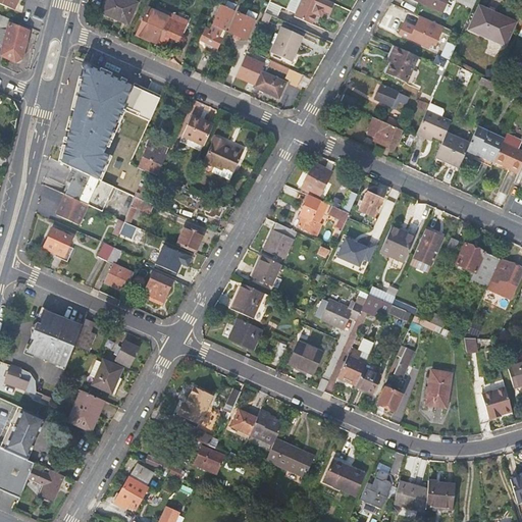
[(15,0),(0,0),(0,2),(14,9),(18,1),(15,0)]
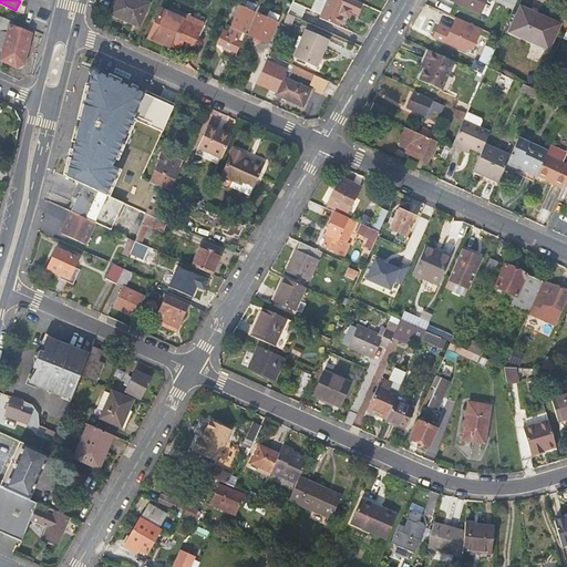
[(151,3),(143,0),(115,0),(111,12),(140,26),(151,3)]
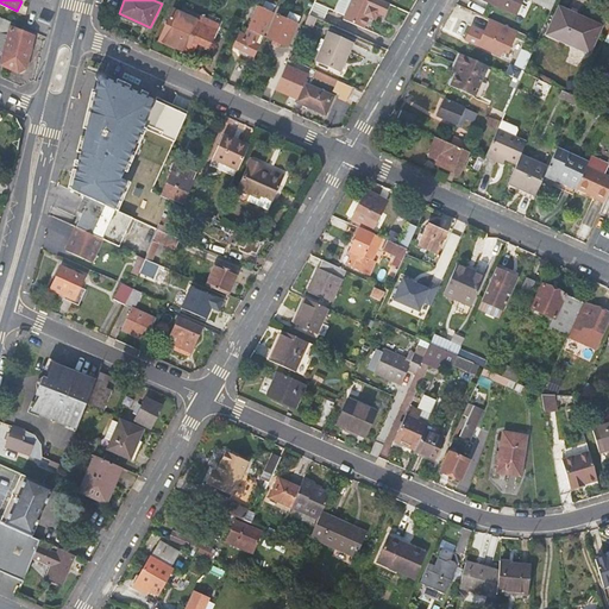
[(389,4),(382,0),(315,0),(315,1),(345,16),(344,19),(363,27),(369,17),(374,19),(376,12),(384,16),(389,4)]
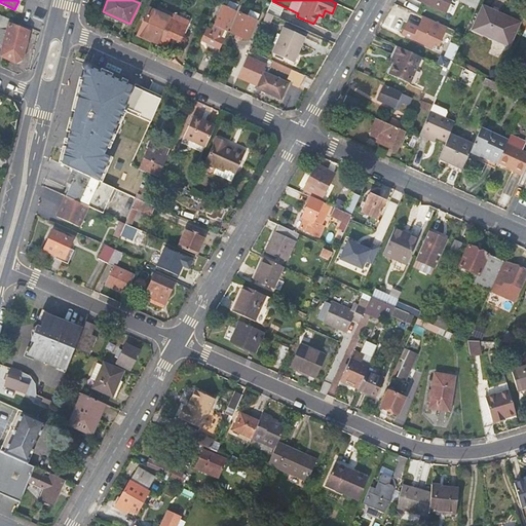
[(452,0),(420,0),(447,12),(452,0)]
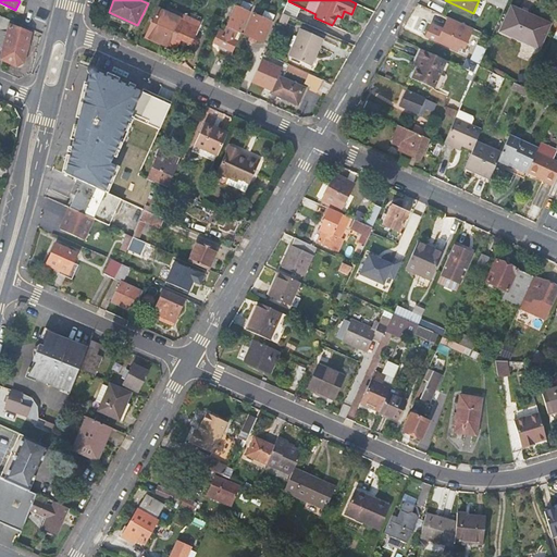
[(214,42),(234,51),(251,12),(237,5),(225,32),(221,29),(214,42)]
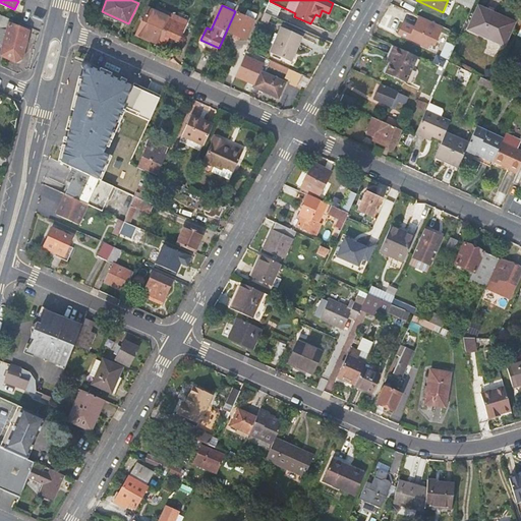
[(185,23),(149,7),(137,34),(164,46),(169,36),(178,40),(185,23)]
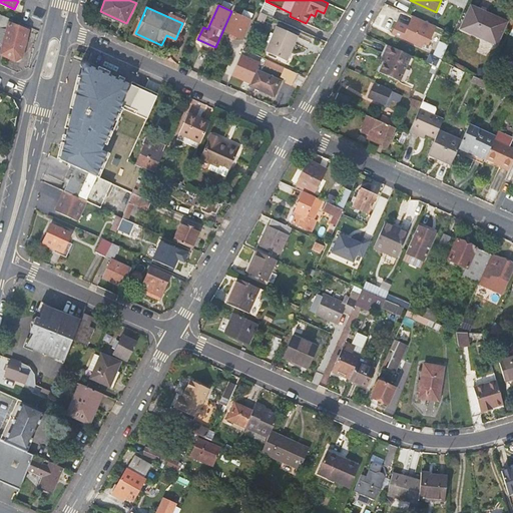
[(506,22),(472,7),(462,28),(497,43),(506,22)]
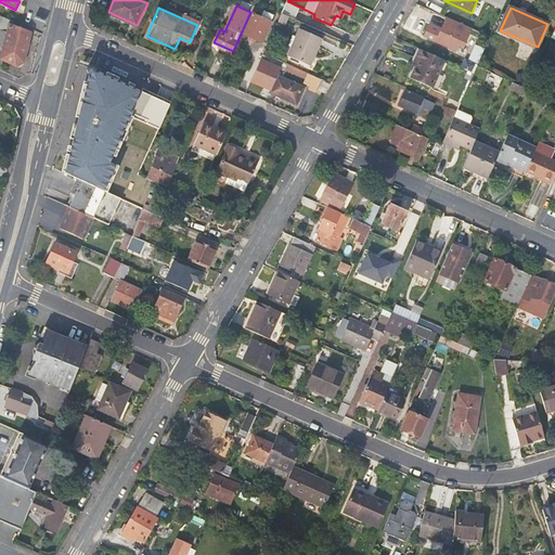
[(260,17),(253,14),(244,34),(262,41),(273,15),(263,11),(260,17)]
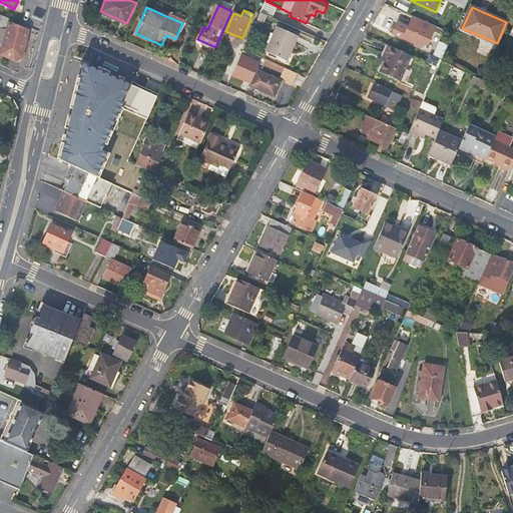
[(263,23),(267,15),(261,12),(257,21),(263,23)]
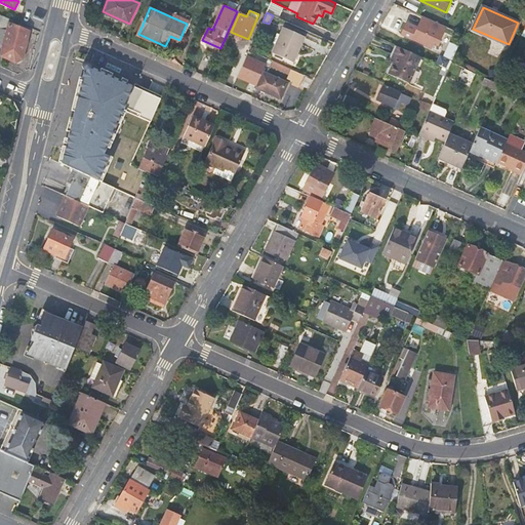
[(13,25),(15,21),(0,13),(0,26),(1,27),(0,31),(0,45),(2,46),(0,55),(15,62),(22,58),(30,31),(13,25)]
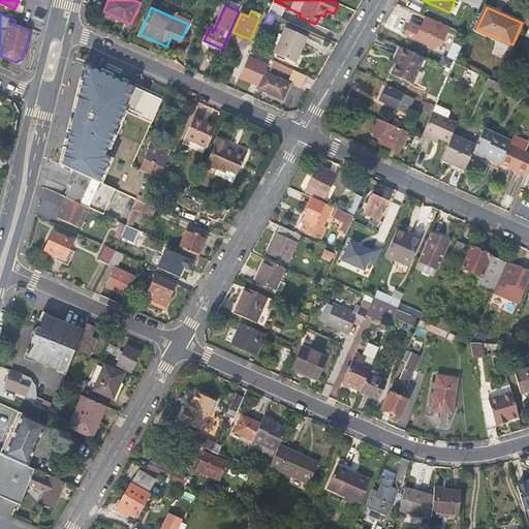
[(441,44),(449,26),(426,16),(415,39),(435,49),(438,42),(441,44)]
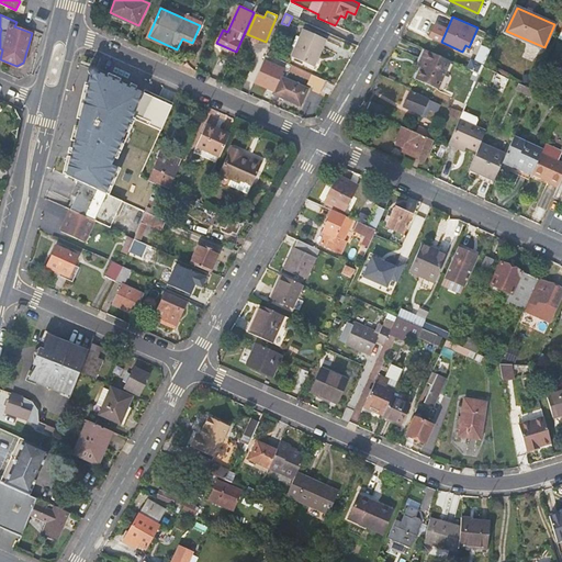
[(325,38),(304,30),(292,57),(314,66),(325,38)]
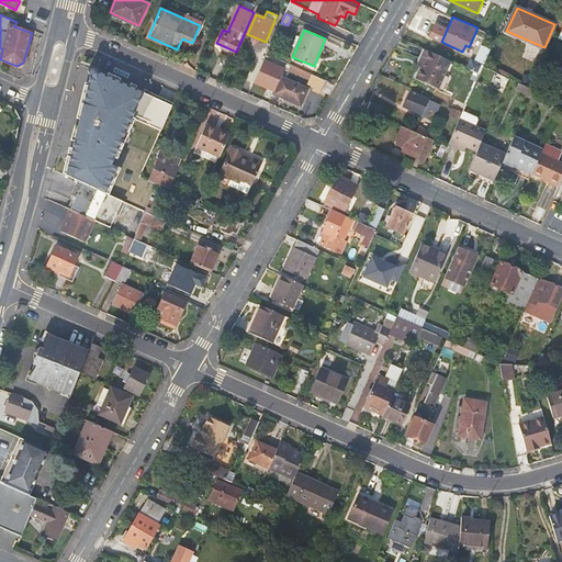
[(438,88),(451,60),(426,48),(422,59),(425,60),(416,79),(438,88)]
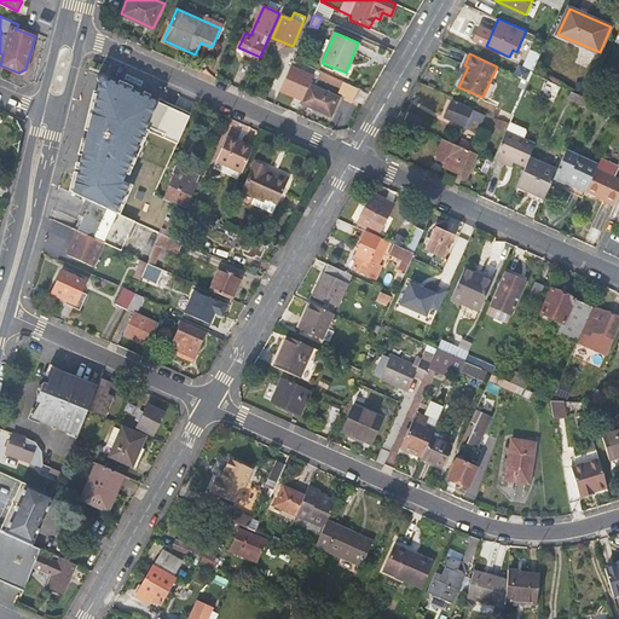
[(307,77),(312,67),(294,59),(288,73),(295,76),(298,73),(307,77)]
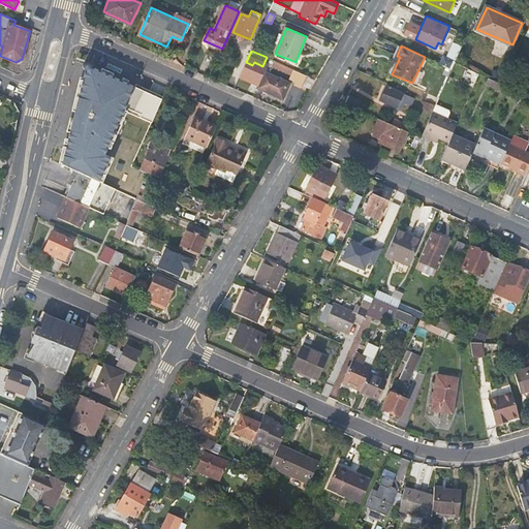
[(443,56),(440,63),(453,69),(456,62),(456,61),(443,56)]
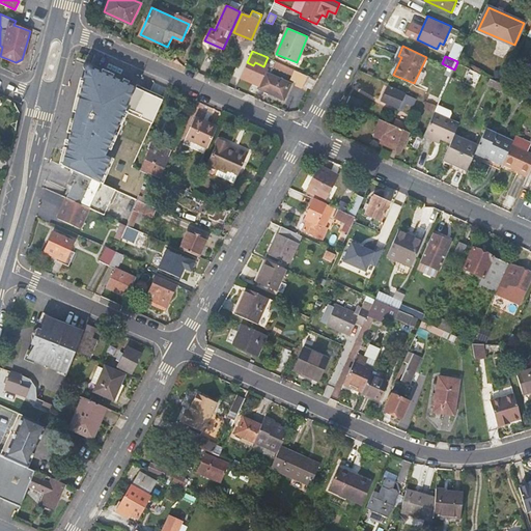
[(275,66),(291,75),(295,70),(277,62),(275,66)]
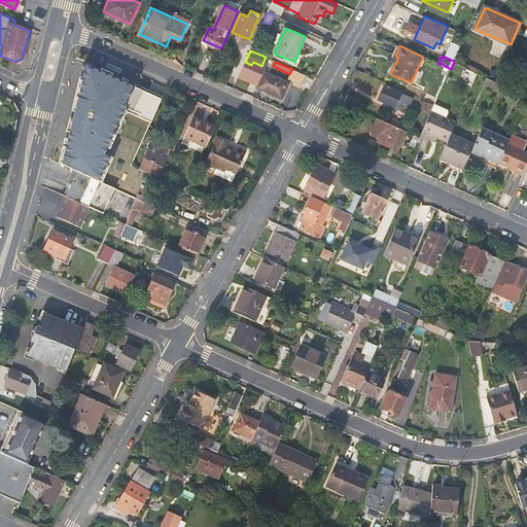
[(72,169),(100,181),(111,156),(105,154),(125,111),(151,124),(163,99),(92,67),(86,69),(62,164),(72,169)]
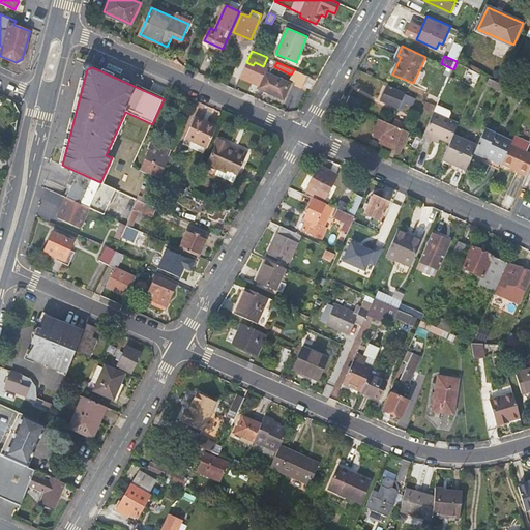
[(302,88),(307,76),(294,69),(291,75),(290,79),(297,82),(295,84),(302,88)]
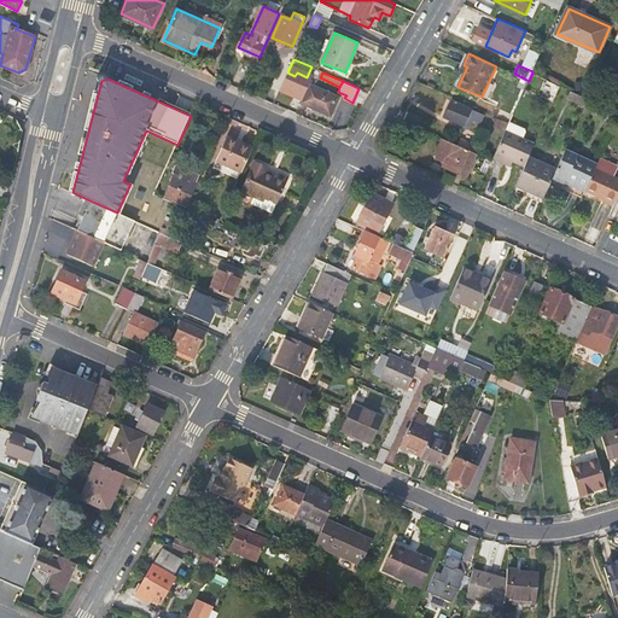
[(548,89),(558,93),(561,86),(552,81),(548,89)]
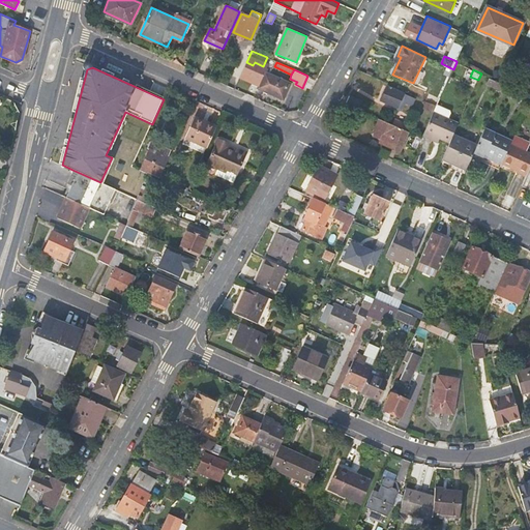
[(284,99),(290,84),(265,72),(259,88),(284,99)]
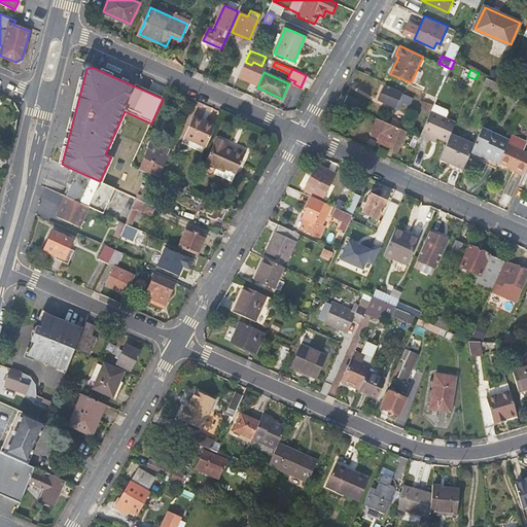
[(308,90),(313,78),(306,75),(301,88),(308,90)]
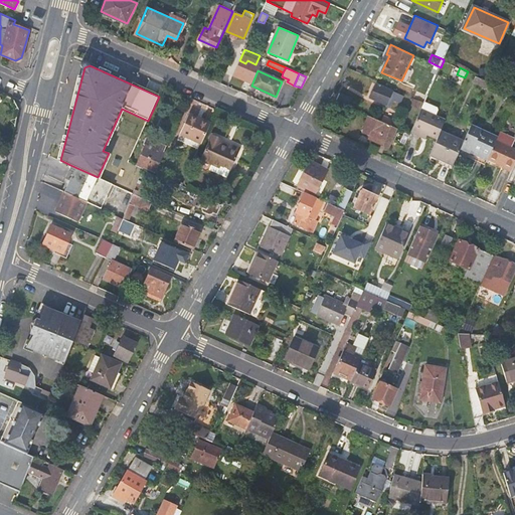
[(474,81),(488,89),(491,81),(477,75),(474,81)]
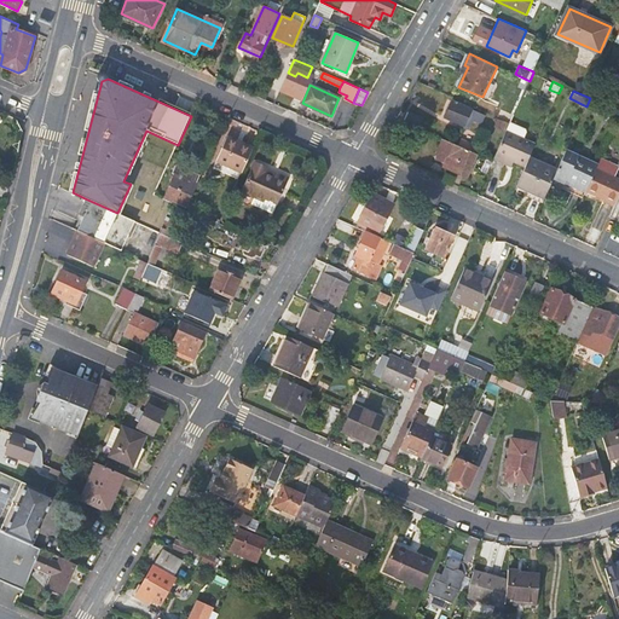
[(473,109),(452,99),(445,117),(464,126),(466,125),(470,127),(473,120),(469,119),(473,109)]
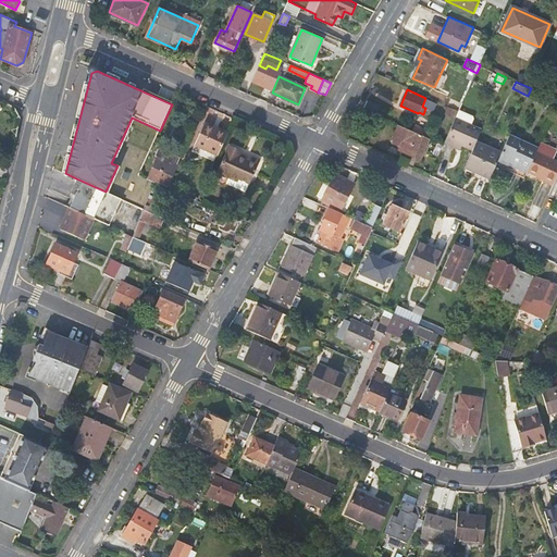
[(382,106),(369,100),(366,108),(378,114),(382,106)]
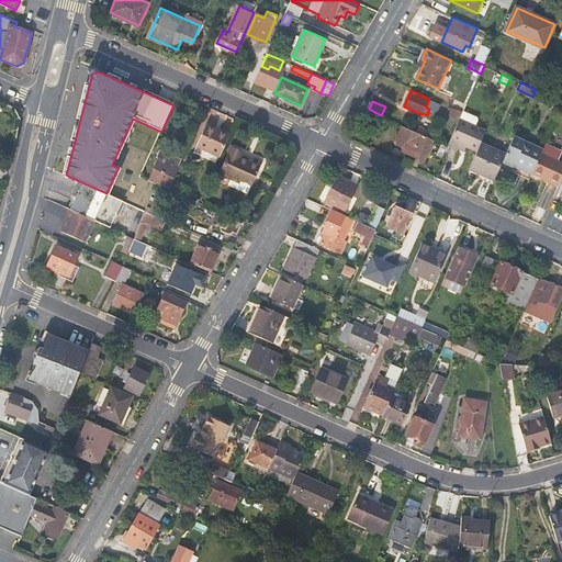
[(450,114),(460,119),(463,112),(453,107),(450,114)]
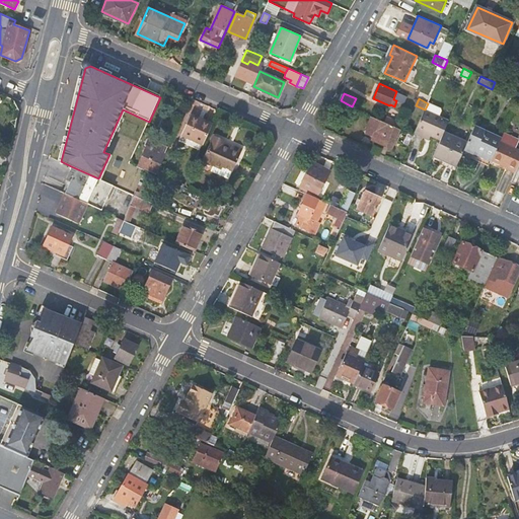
[(425,109),(417,129),(441,140),(445,131),(449,121),(439,116),(442,109),(428,102),(428,103),(425,109)]
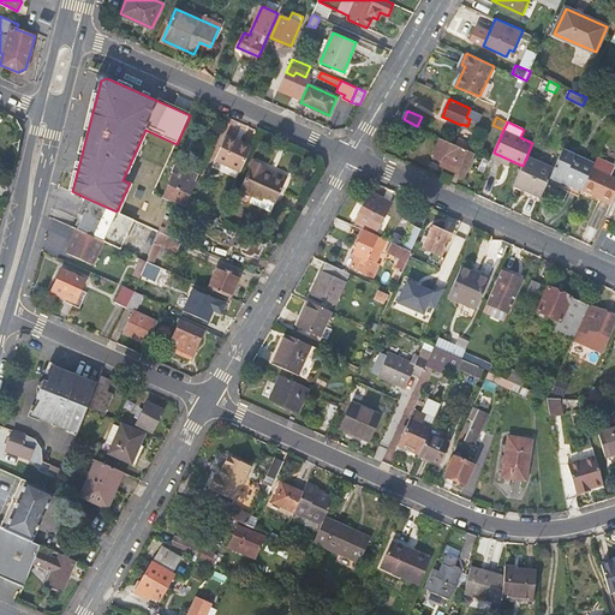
[(215,160),(242,172),(251,149),(233,141),(234,137),(227,133),(215,160)]
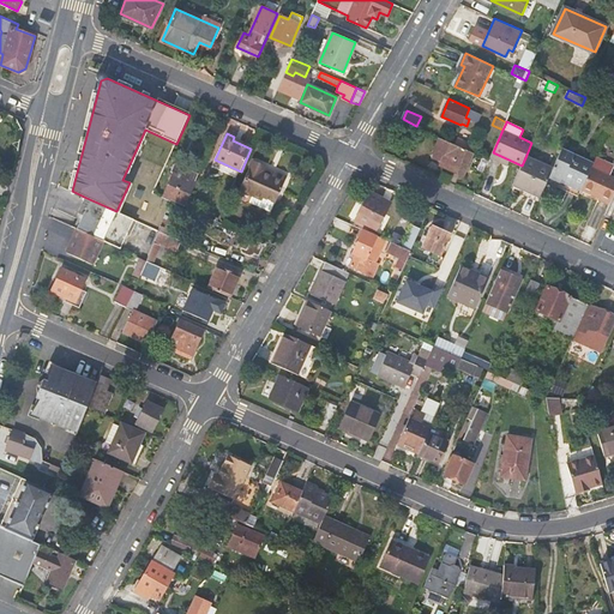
[(464,175),(474,152),(440,138),(434,151),(444,155),(440,166),(464,175)]
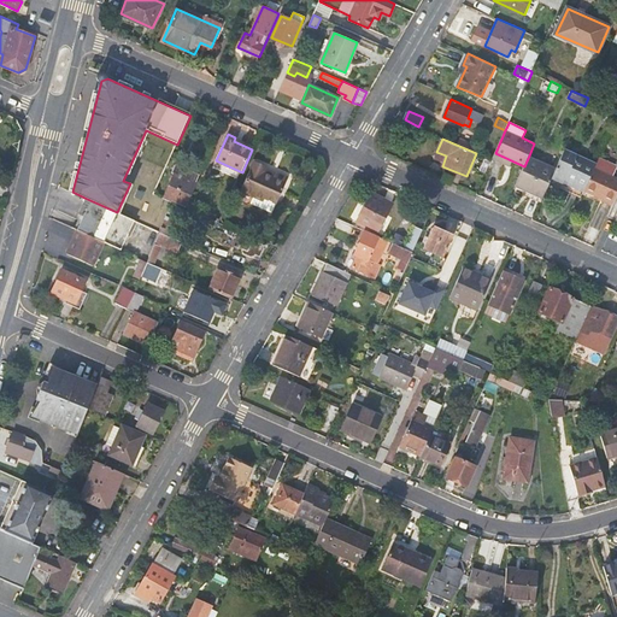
[(597,163),(565,150),(557,168),(552,178),(585,192),(586,189),(595,166),(597,163)]
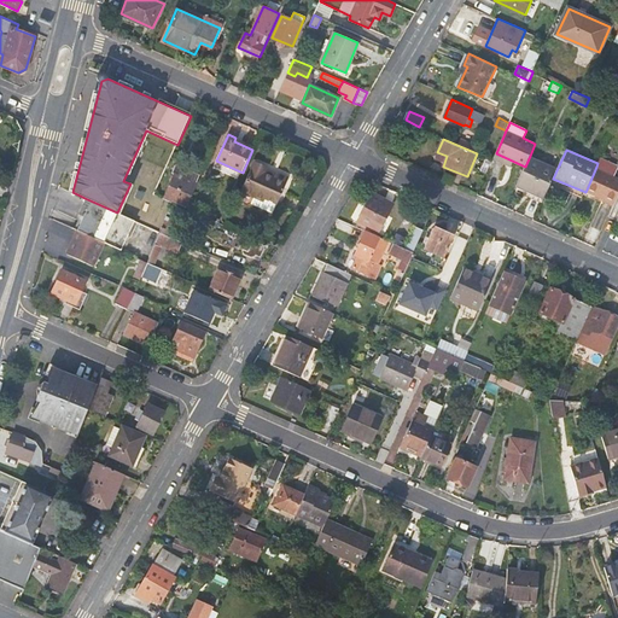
[(558,168),(530,156),(525,167),(517,185),(544,198),(553,179),(558,168)]
